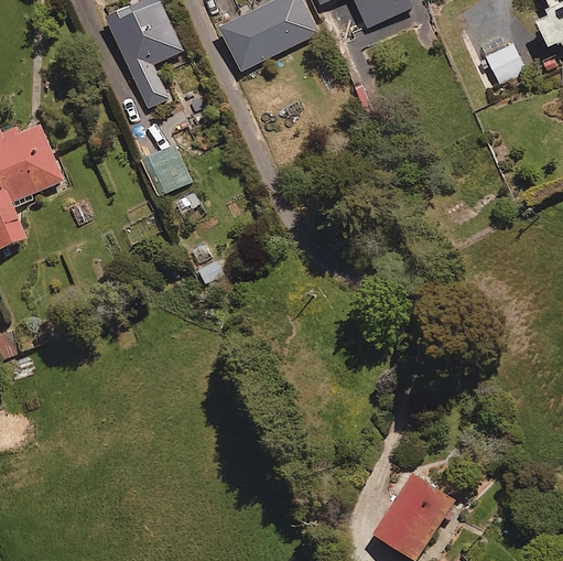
[(186,49),(164,0),(140,0),(110,13),(151,106),(172,97),(157,62),(186,49)]
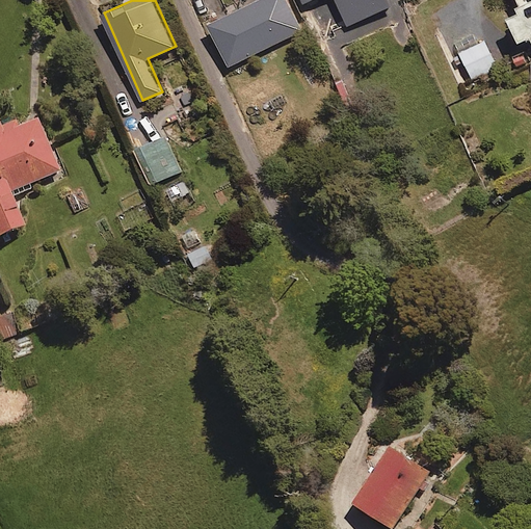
[(300,29),(286,0),(251,0),(206,24),(227,67),(300,29)]
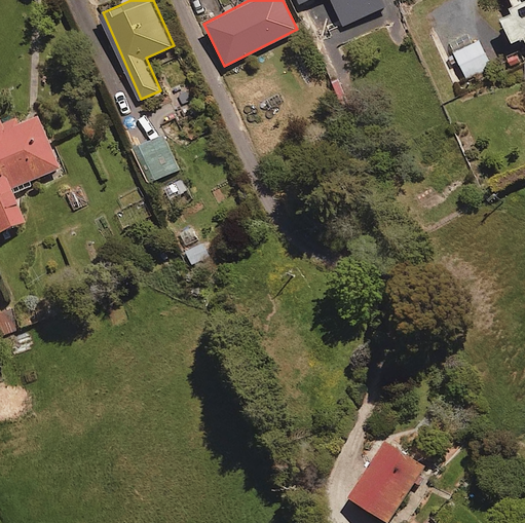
[(510,0),(516,13),(500,21),(513,47),(523,43),(524,45),(524,0),(510,0)]
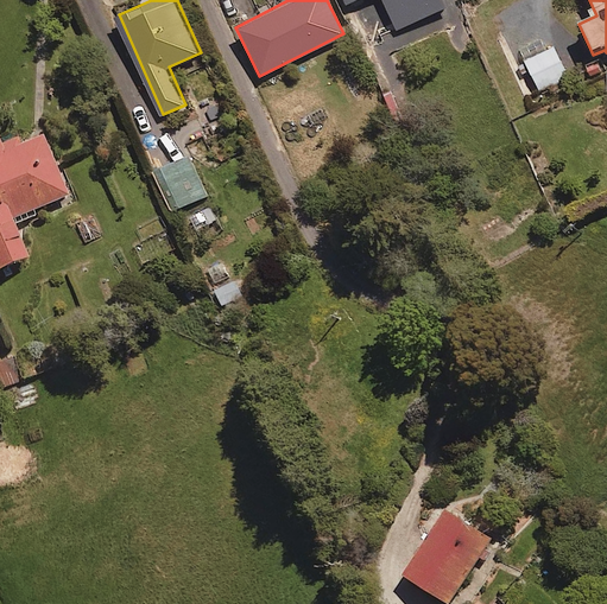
[(566,74),(554,46),(524,59),(536,88),(566,74)]
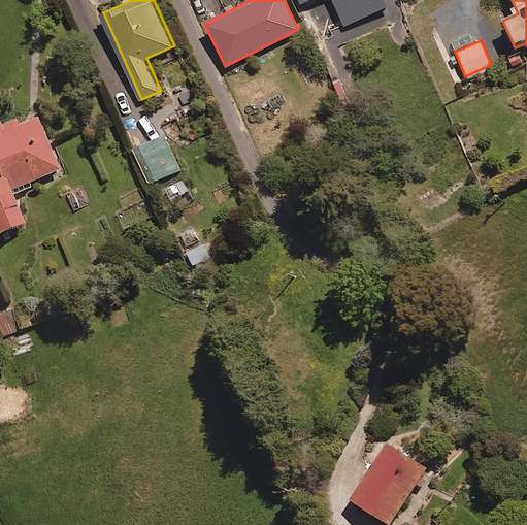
[(60,169),(36,117),(4,131),(0,123),(0,235),(26,224),(11,191),(60,169)]
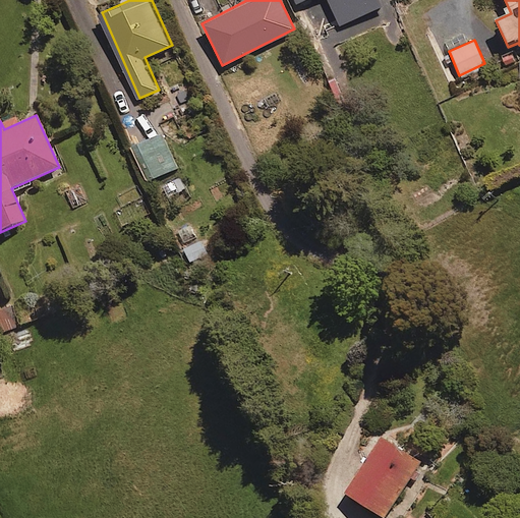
[(179,165),(164,132),(134,147),(151,179),(179,165)]
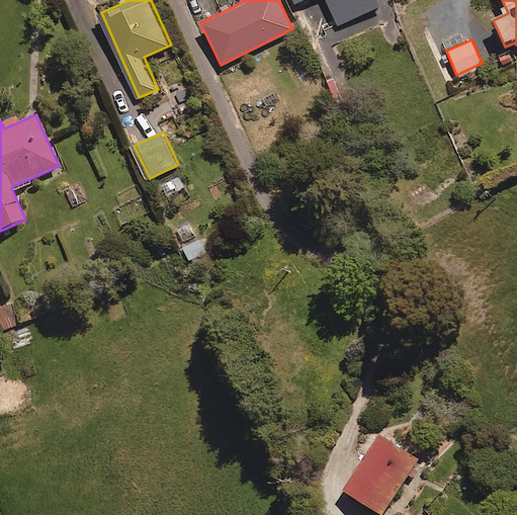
[(213,245),(207,232),(183,244),(189,256),(213,245)]
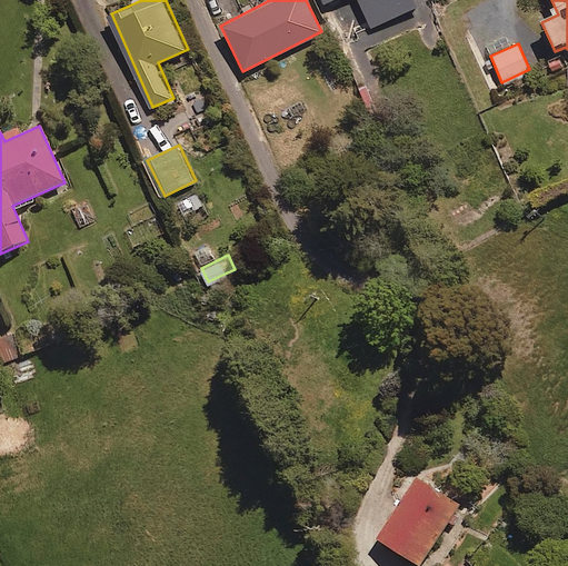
[(419,565),(458,505),(416,478),(377,540),(417,565),(419,565)]
